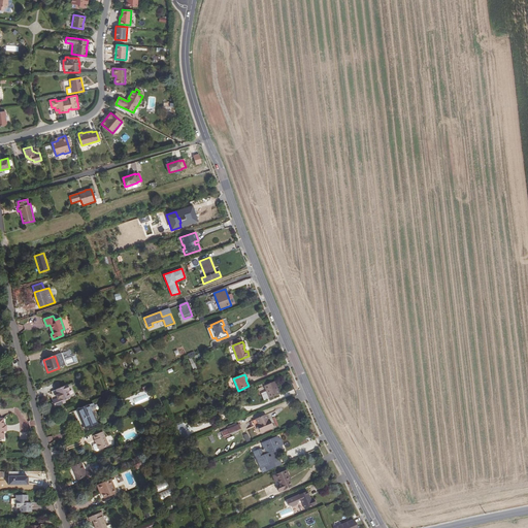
[(276,387),(274,382),(264,386),(269,399),(278,395),(275,387),(276,387)]
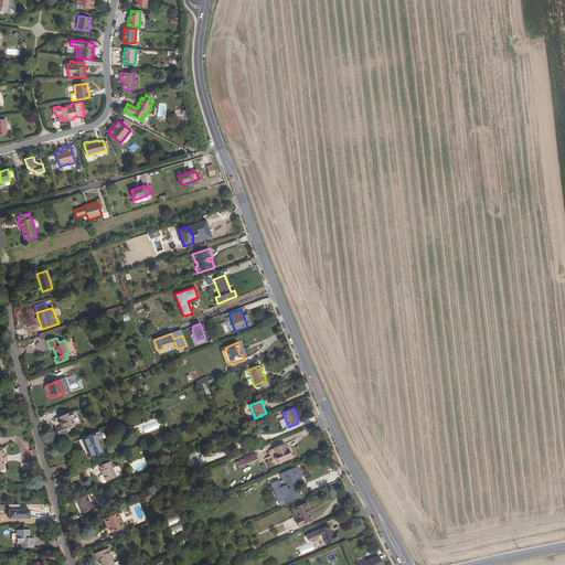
[(72,412),(59,417),(55,419),(57,425),(55,425),(60,436),(70,432),(68,428),(75,426),(73,419),(74,418),(72,412)]
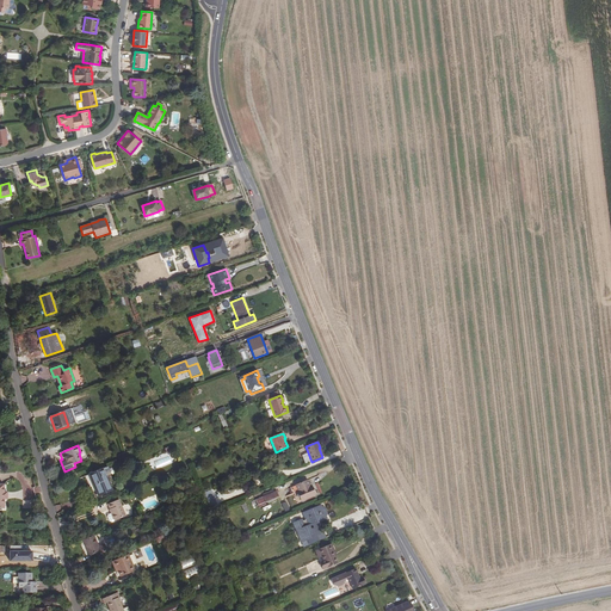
[(115,464),(109,467),(111,473),(107,475),(109,477),(122,473),(119,468),(117,469),(115,464)]
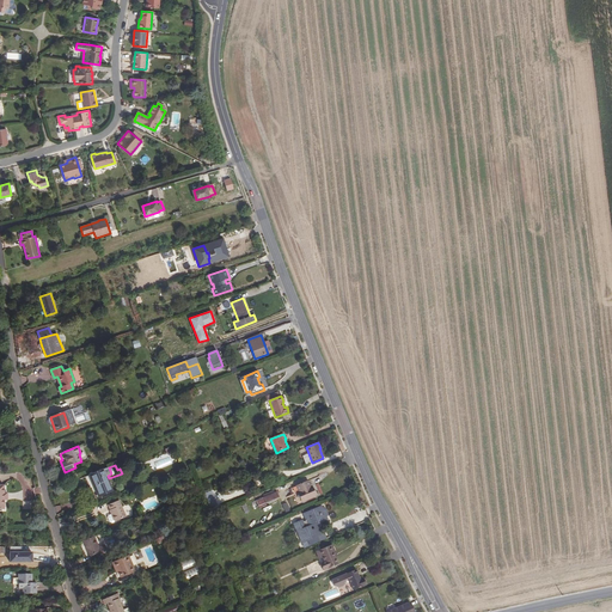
[(109,467),(103,470),(85,477),(91,493),(96,491),(98,497),(112,491),(106,476),(108,476),(111,473),(109,467)]
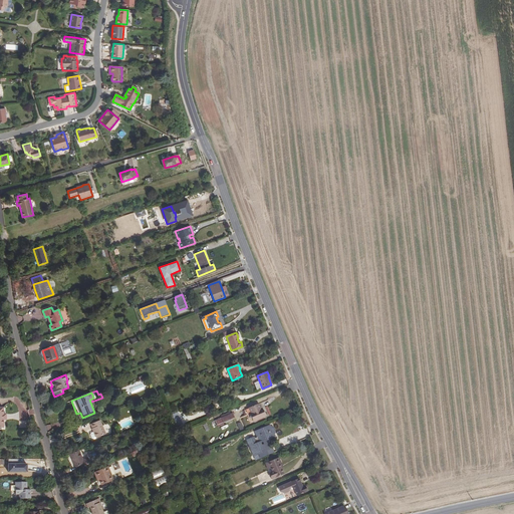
[(266,417),(263,411),(262,411),(259,404),(248,408),(250,413),(249,413),(253,423),(266,417)]
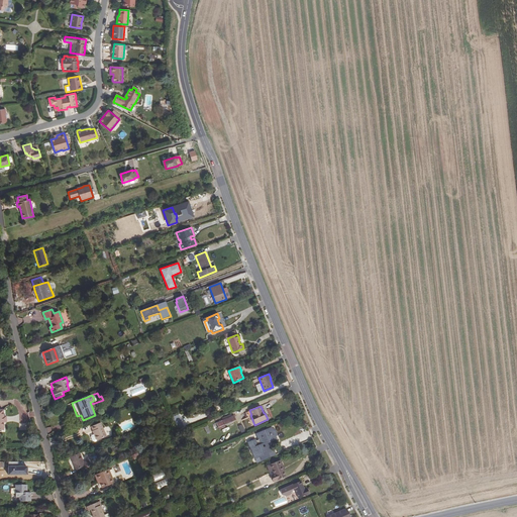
[(179,415),(171,418),(176,430),(184,426),(179,415)]
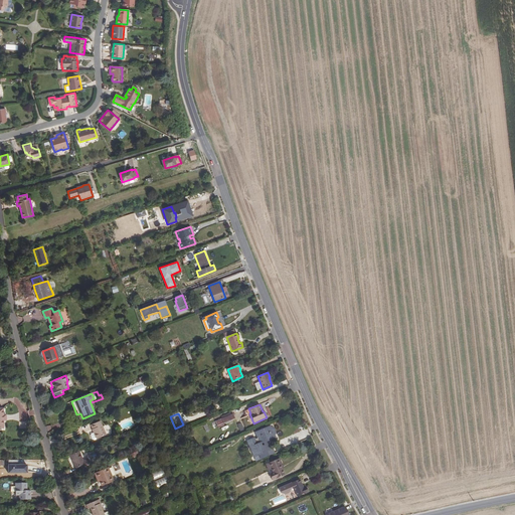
[(221,419),(223,423),(234,418),(233,414),(221,419)]
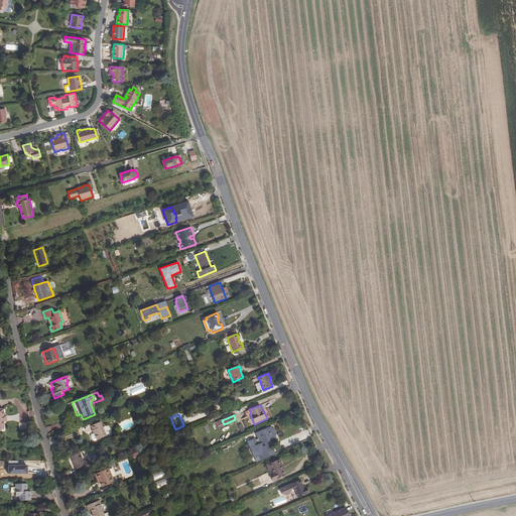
[(100,422),(91,426),(93,430),(92,430),(94,434),(96,440),(106,436),(100,422)]
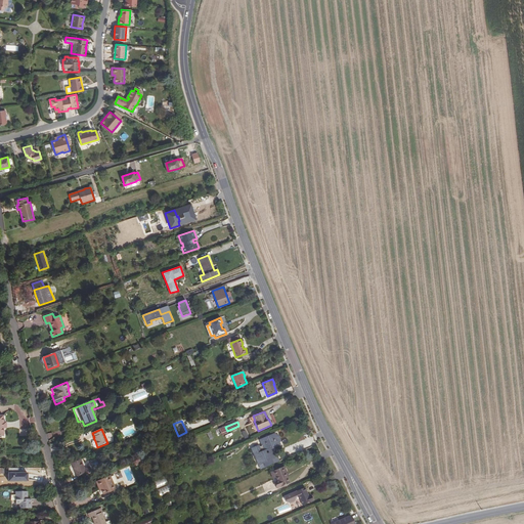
[(259,465),(274,457),(271,452),(270,453),(268,449),(270,449),(279,444),(278,442),(280,441),(278,436),(276,437),(275,434),(260,440),(263,445),(259,447),(259,446),(252,448),(259,465)]
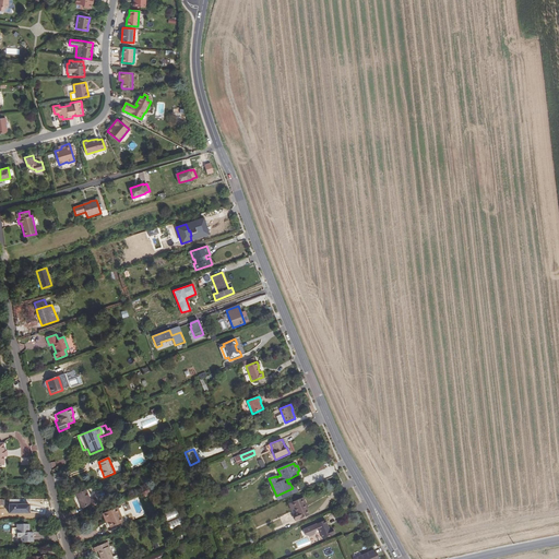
[(141,492),(144,497),(150,492),(146,488),(141,492)]
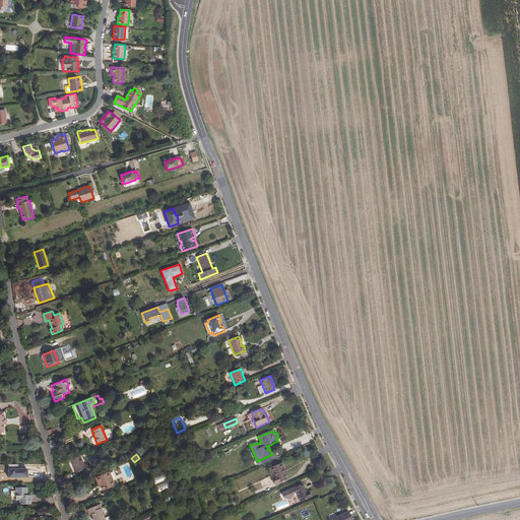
[(84,465),(80,456),(70,460),(76,472),(78,475),(91,469),(88,463),(84,465)]
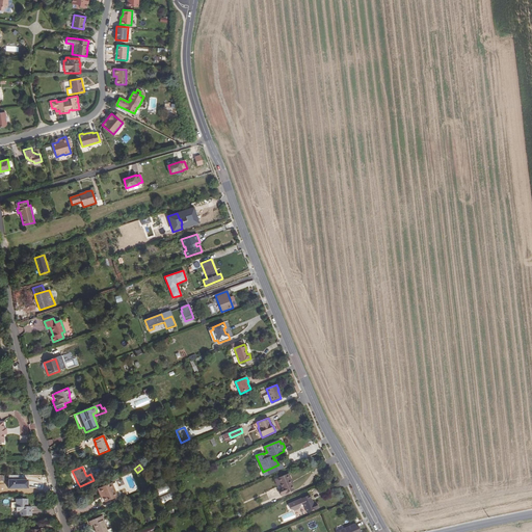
[(288,474),(273,480),(277,490),(278,490),(282,496),(294,490),(291,485),(289,480),(291,479),(288,474)]
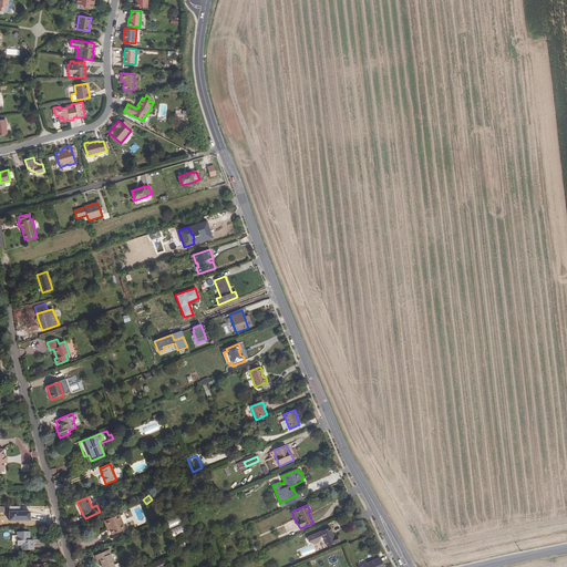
[(104,522),(106,527),(107,526),(110,531),(111,535),(123,531),(121,525),(123,524),(119,515),(104,522)]
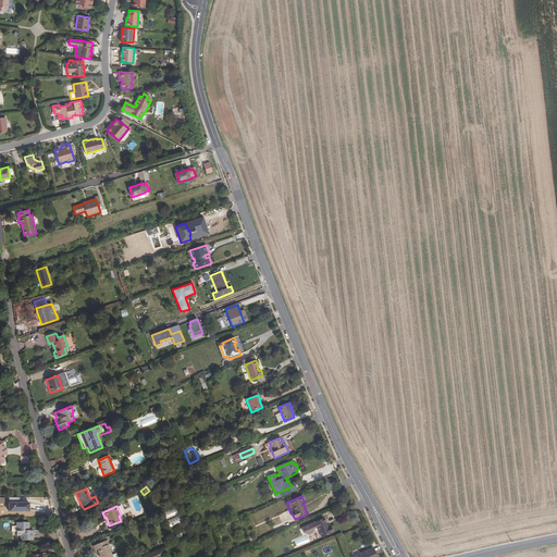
[(175,507),(163,512),(166,520),(178,515),(175,507)]
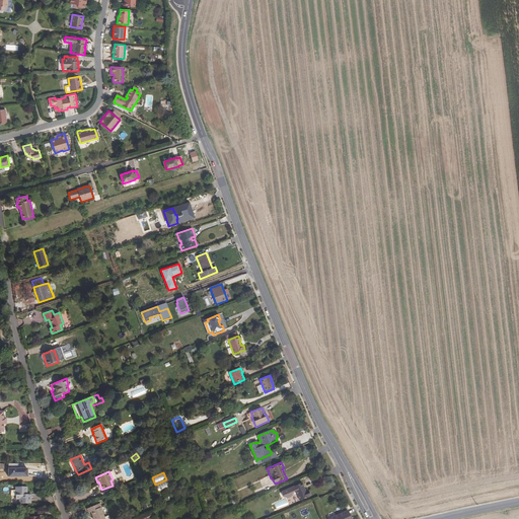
[(167,480),(155,486),(158,493),(170,487),(167,480)]
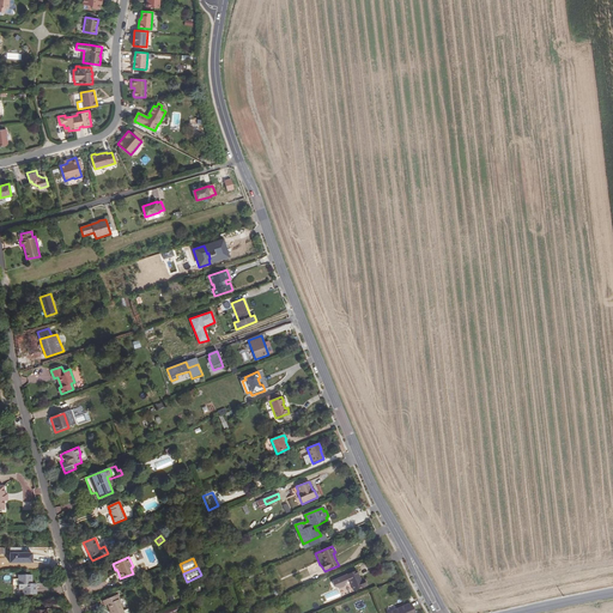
[(349,580),(353,592),(366,587),(364,580),(363,581),(359,570),(347,575),(332,581),(335,587),(338,588),(344,586),(347,581),(349,580)]
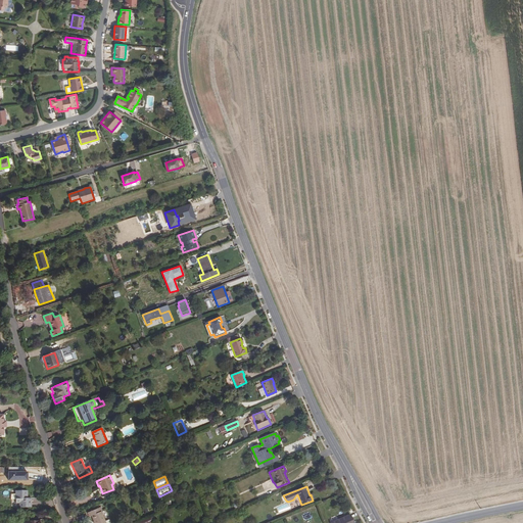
[(15,504),(19,504),(19,508),(31,508),(31,498),(28,498),(28,490),(15,490),(15,504)]
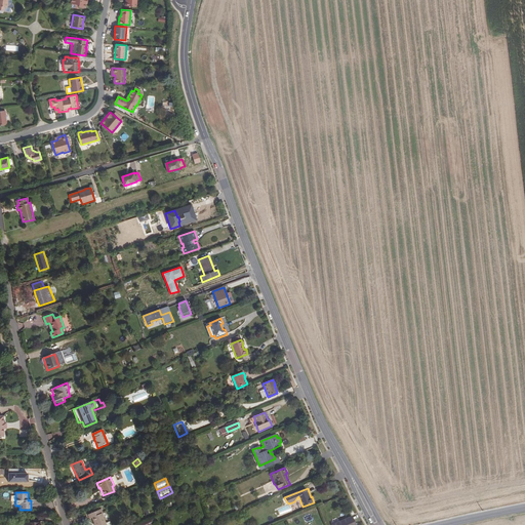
[(289,503),(278,509),(281,517),(292,512),(289,503)]
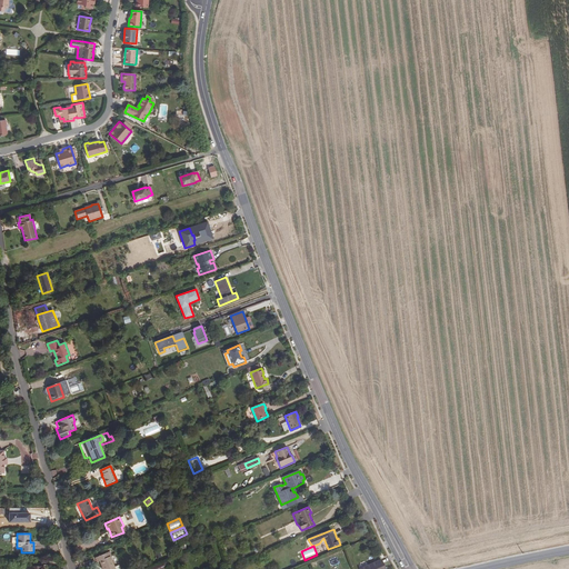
[(115,568),(110,557),(108,552),(96,558),(98,562),(100,561),(102,568),(115,568)]
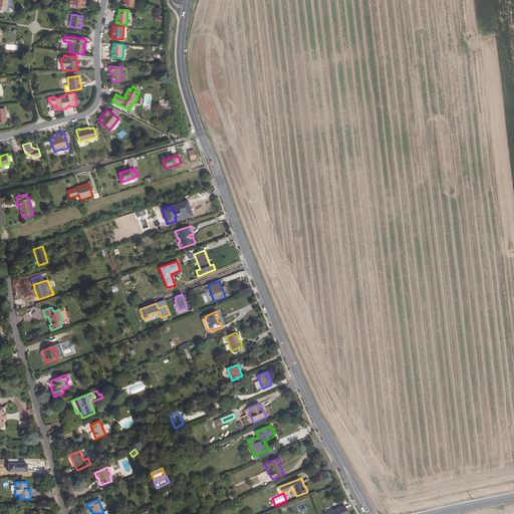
All buildings are outlined.
